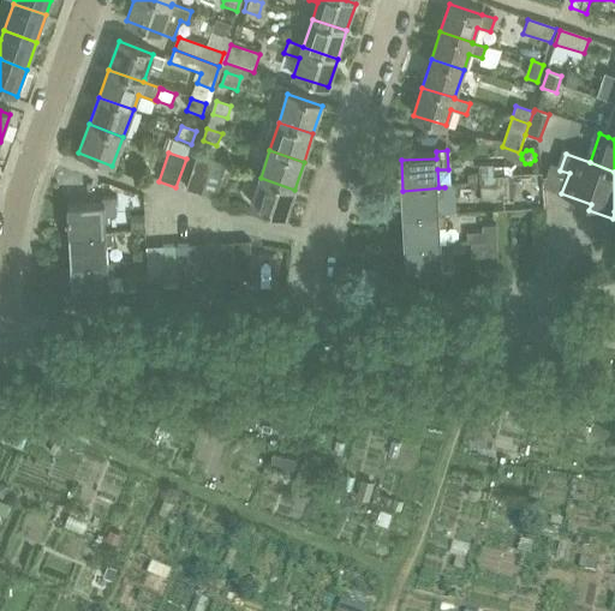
[(216,201),(227,166),(197,156),(186,191),(216,201)]
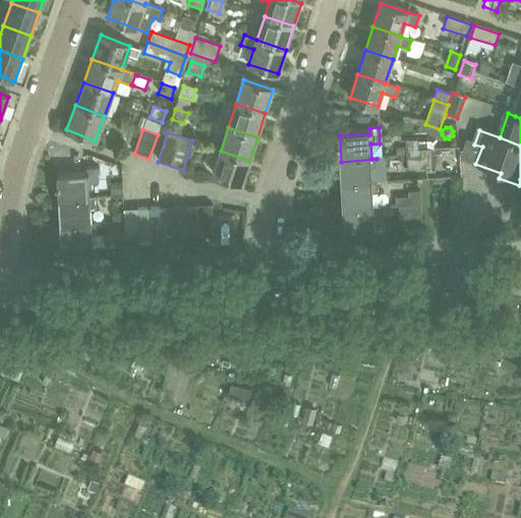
[(406,142),(407,158),(418,157),(418,152),(418,142),(406,142)]
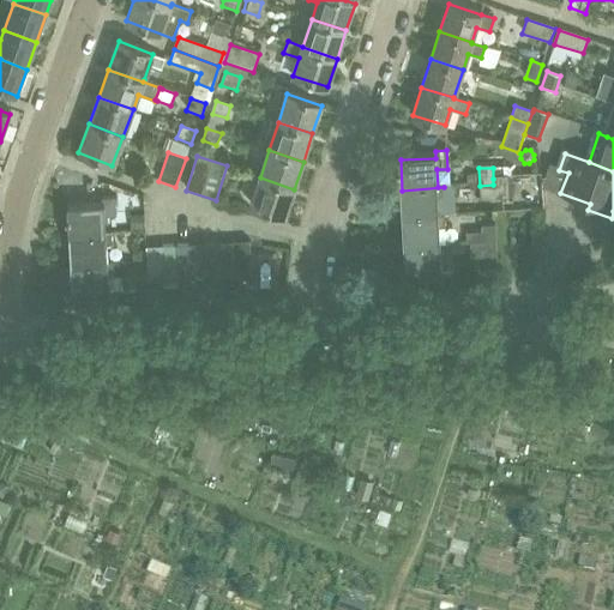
[(294,189),(260,177),(251,206),(284,218),(294,189)]
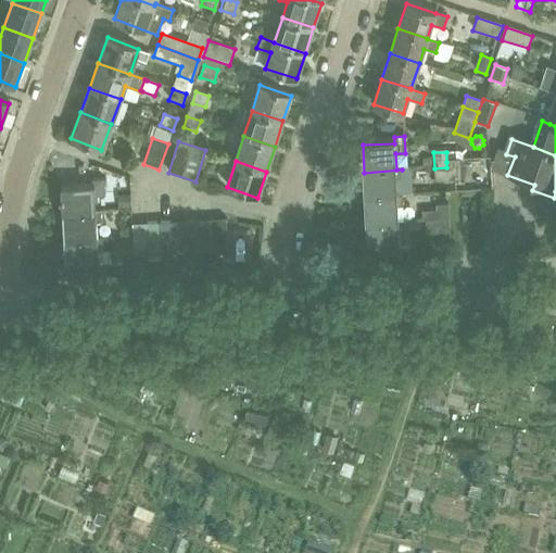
[(446,167),(434,168),(434,184),(462,183),(460,162),(446,162),(446,167)]
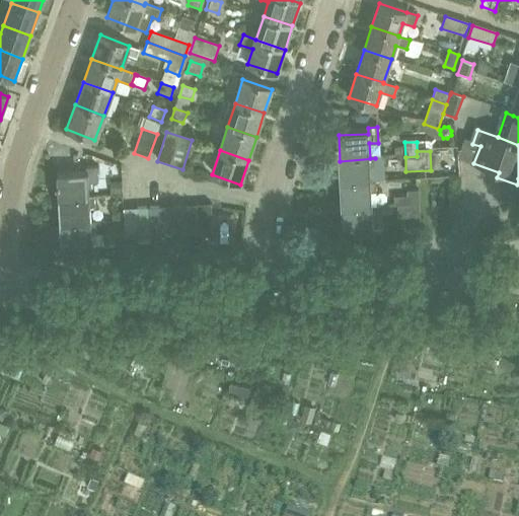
[(375,158),(340,161),(341,187),(377,185),(377,183),(371,183),(371,170),(376,170),(375,158)]
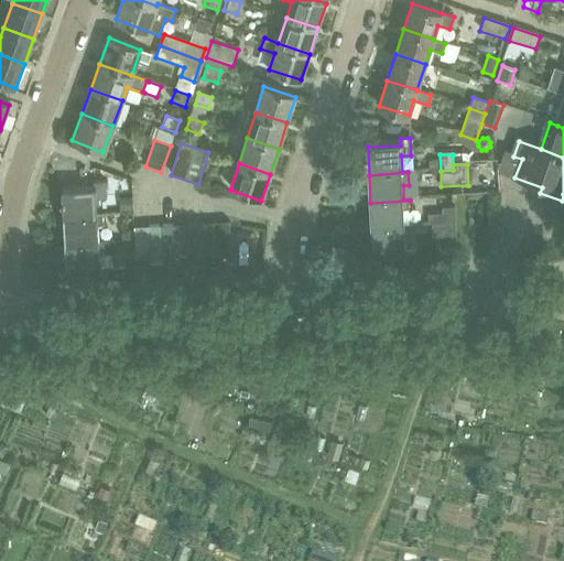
[(63,191),(64,218),(102,216),(102,214),(97,215),(96,202),(107,201),(106,184),(95,184),(95,189),(63,191)]
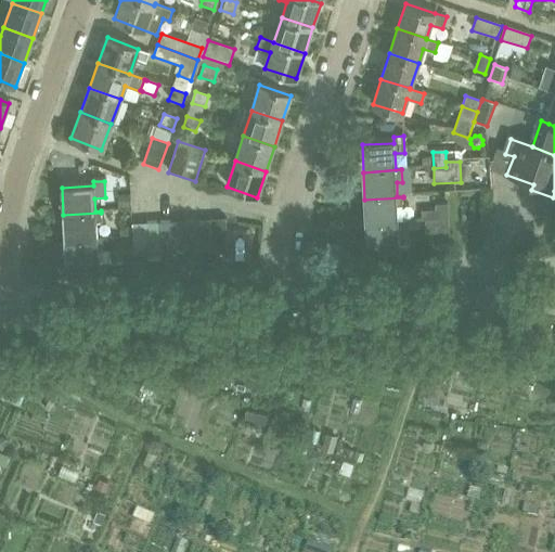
[(118,210),(131,209),(130,195),(117,196),(118,210)]
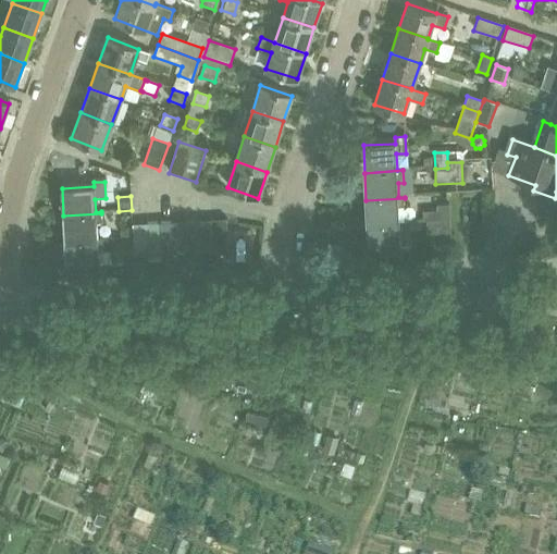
[(405,198),(366,200),(367,228),(399,225),(399,210),(405,210),(405,198)]
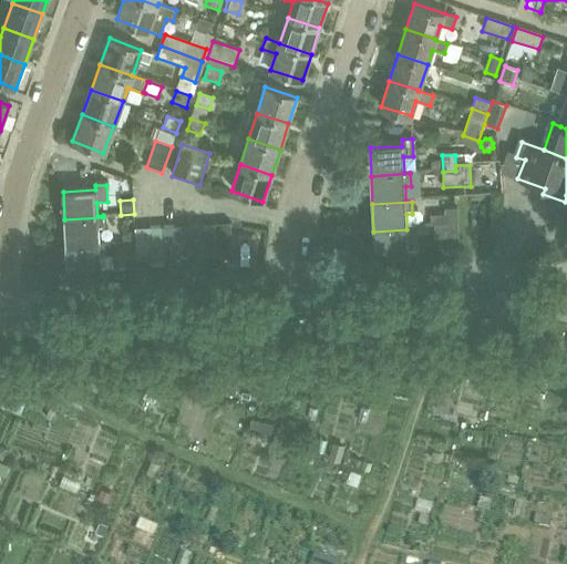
[(434,226),(434,227),(459,226),(457,209),(444,211),(444,215),(430,216),(431,226),(434,226)]
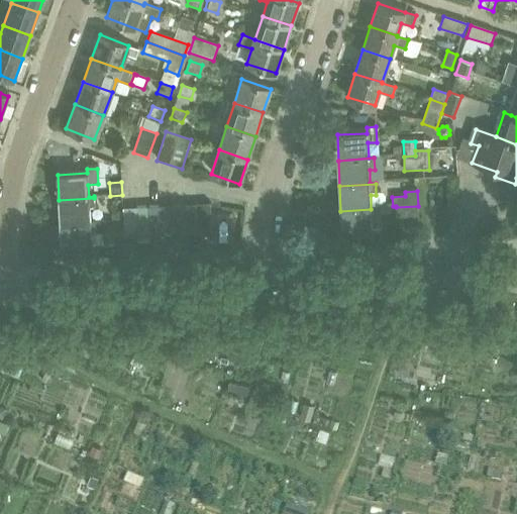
[(94,198),(59,200),(60,225),(96,223),(96,221),(91,222),(90,208),(95,208),(94,198)]
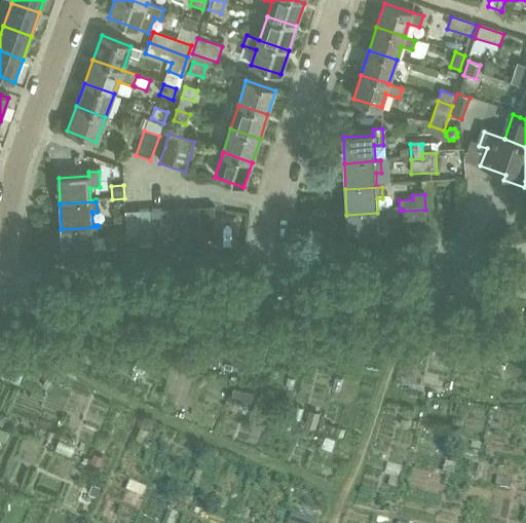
[(214,208),(200,209),(201,238),(216,238),(214,208)]
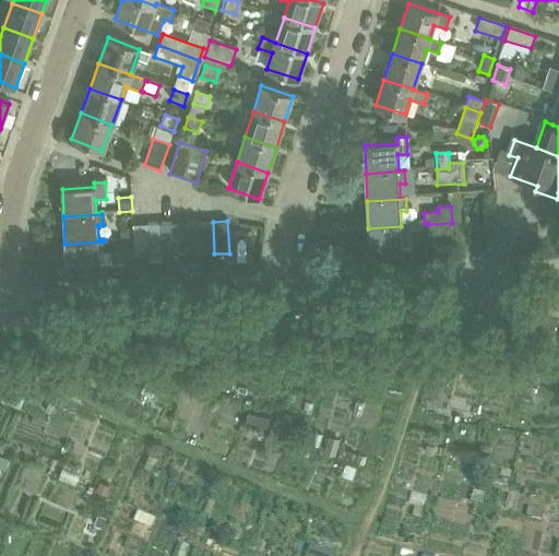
[(200,222),(186,223),(188,256),(202,255),(200,222)]
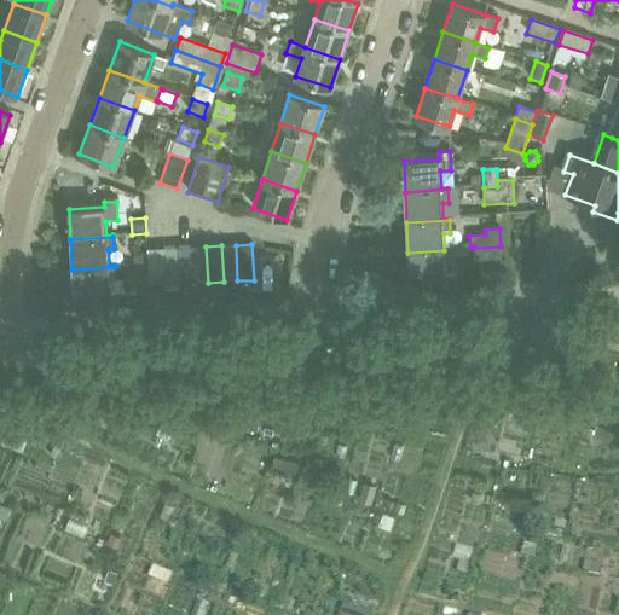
[(236,245),(221,245),(224,282),(237,280),(236,245)]
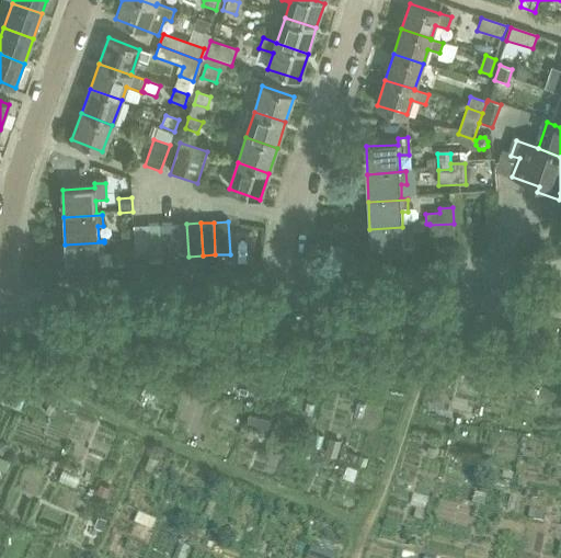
[(186,224),(174,225),(176,257),(189,257),(186,224)]
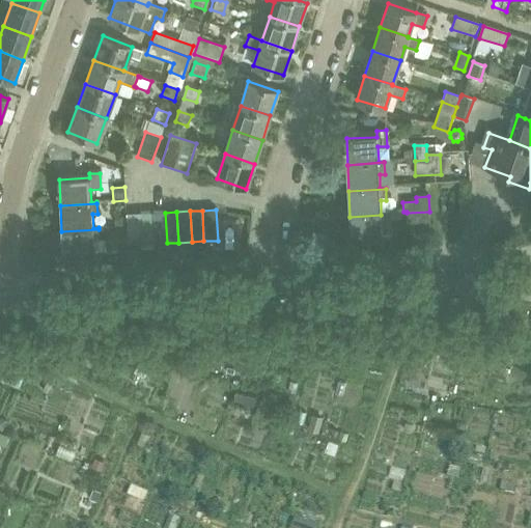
[(429,212),(407,213),(408,238),(430,238),(429,212)]
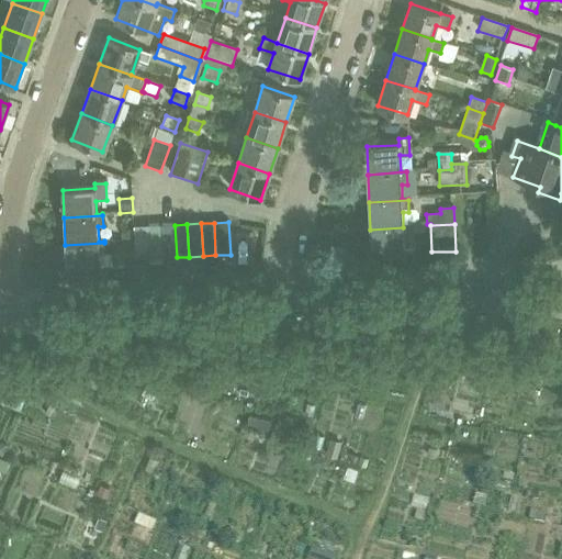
[(161,225),(148,226),(150,259),(163,258),(161,225)]
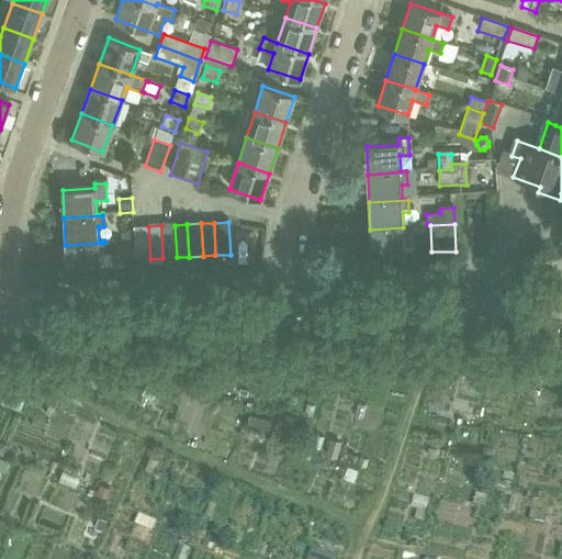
[(175,225),(161,225),(163,258),(177,257),(175,225)]
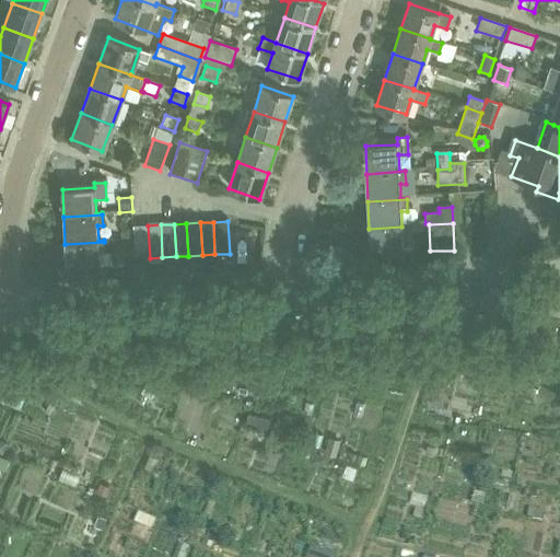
[(150,258),(148,225),(133,227),(135,258),(150,258)]
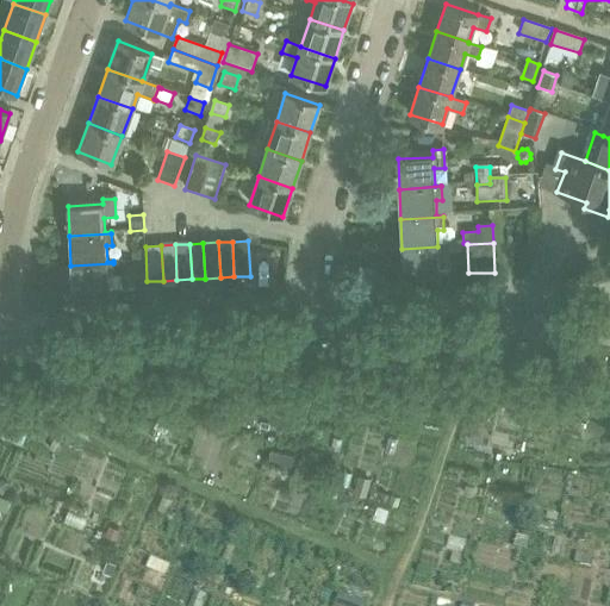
[(444,245),(437,247),(402,249),(403,279),(439,277),(439,260),(444,260),(444,245)]
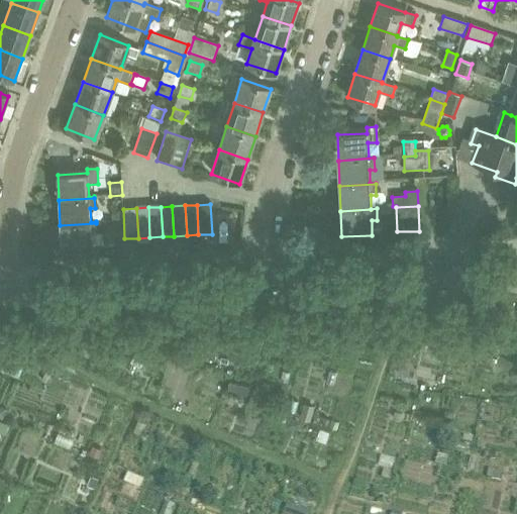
[(96,223),(60,225),(62,250),(92,249),(91,234),(96,233),(96,223)]
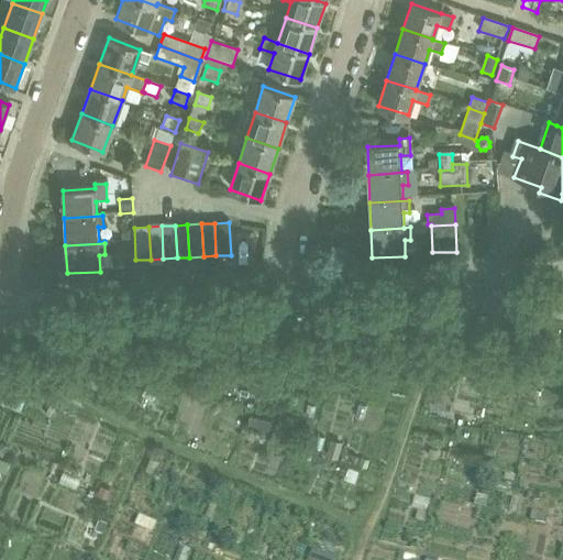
[(112,270),(112,277),(127,277),(125,268),(112,270)]
